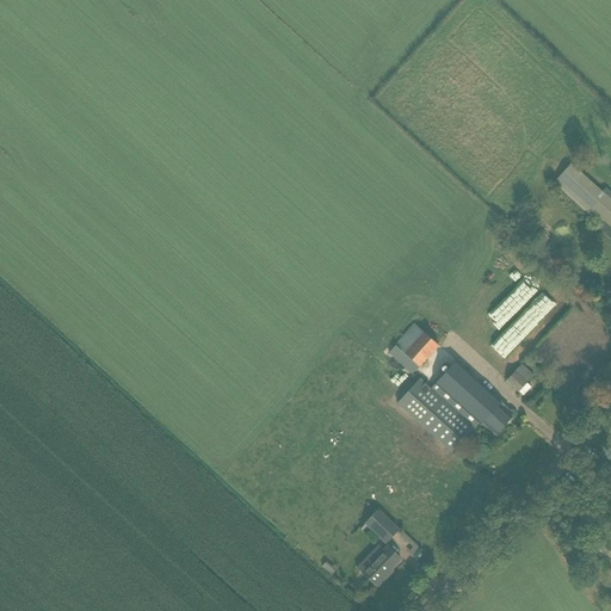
[(610,199),(572,164),(556,180),(610,230),(610,199)]
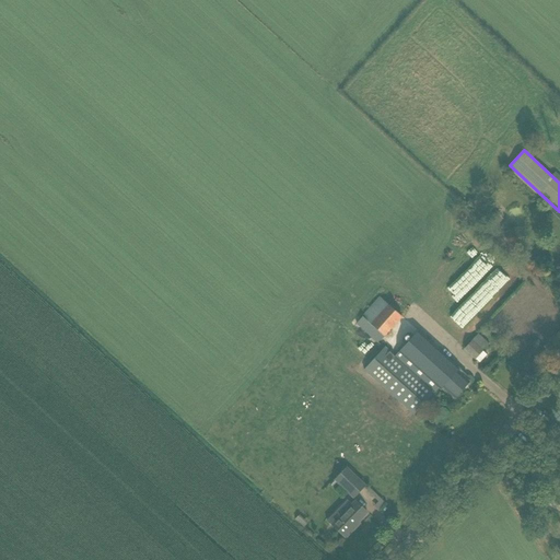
[(496,280),(489,287),(490,288),(485,294),(494,303),(506,289),(496,280)]
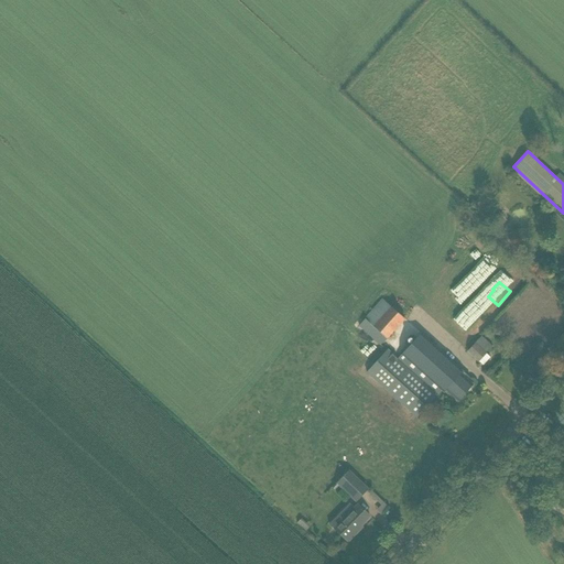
[(383,297),(358,325),(381,346),(405,318),(383,297)]
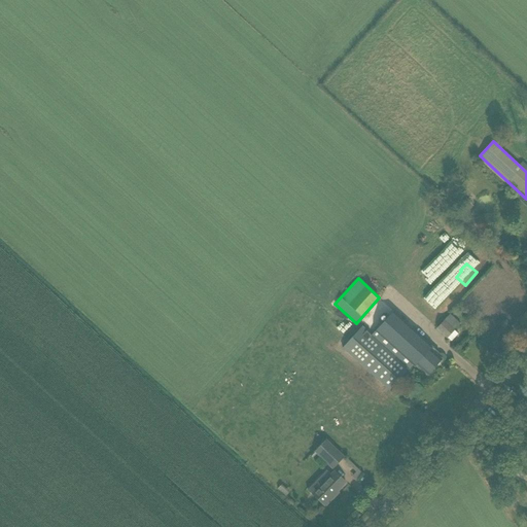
[(393,311),(376,330),(372,335),(362,326),(343,348),(363,365),(382,383),(389,390),(413,364),(415,366),(417,364),(428,375),(443,359),(437,354),(440,352),(431,346),(393,311)]
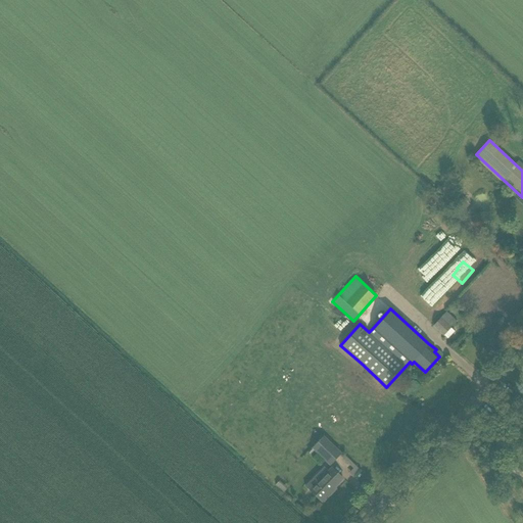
[(457,321),(445,312),(433,326),(444,335),(457,321)]
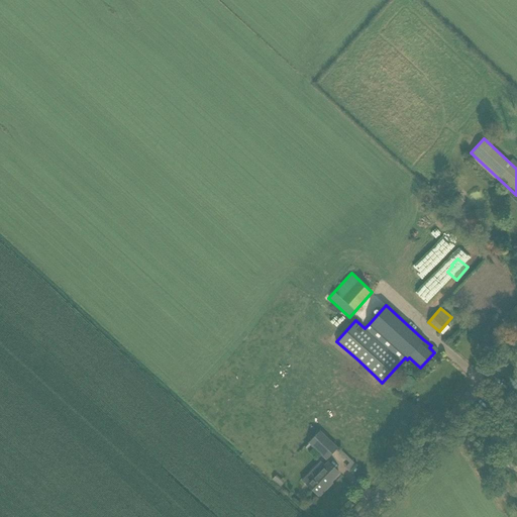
[(326,460),(338,448),(320,431),(308,443),(311,445),(326,460)]
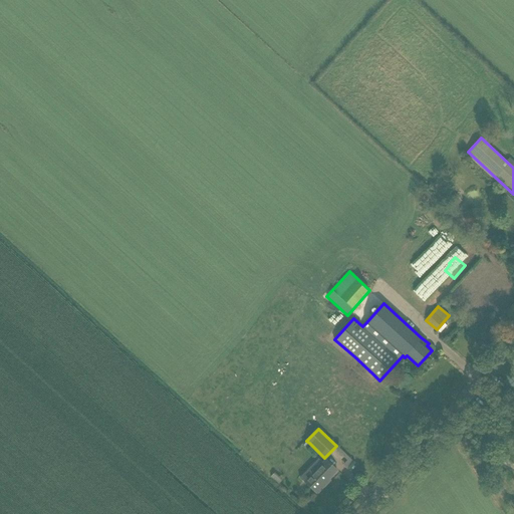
[(324,483),(337,470),(325,459),(323,462),(318,458),(304,472),(310,477),(305,482),(317,493),(325,484),(324,483)]
